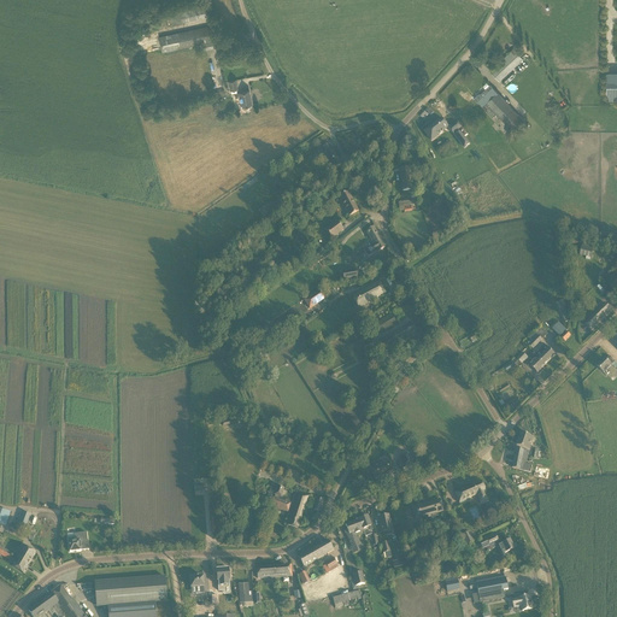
[(204,1),(198,3),(178,7),(182,21),(206,16),(204,1)]
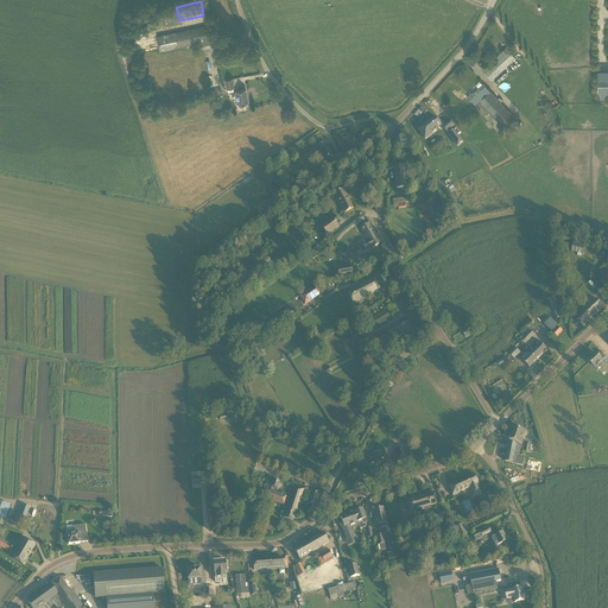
[(206,25),(200,27),(157,36),(160,52),(198,43),(200,50),(210,48),(206,25)]
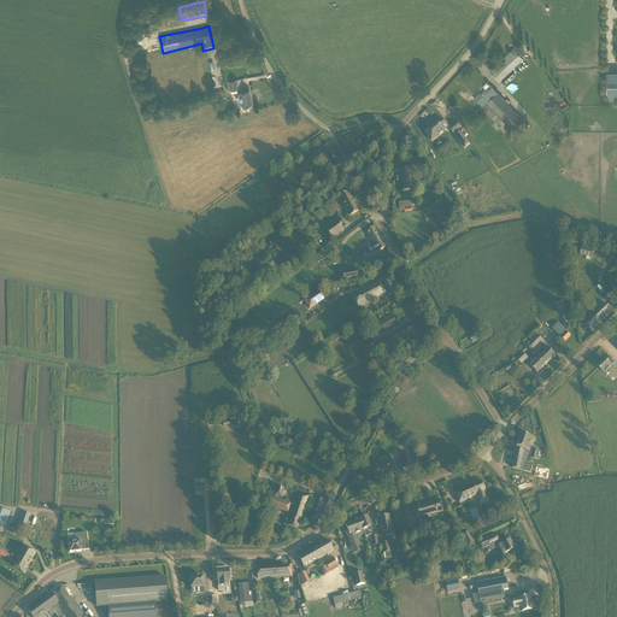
[(500,57),(495,60),(500,68),(518,54),(513,50),(511,52),(509,50),(505,53),(504,52),(499,56),(500,57)]
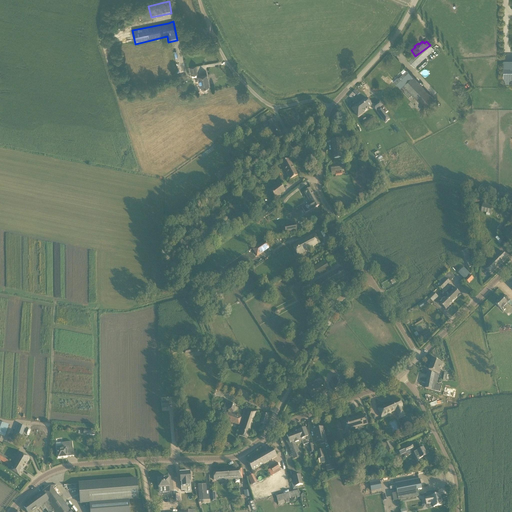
[(408,72),(396,84),(408,97),(421,86),(408,72)]
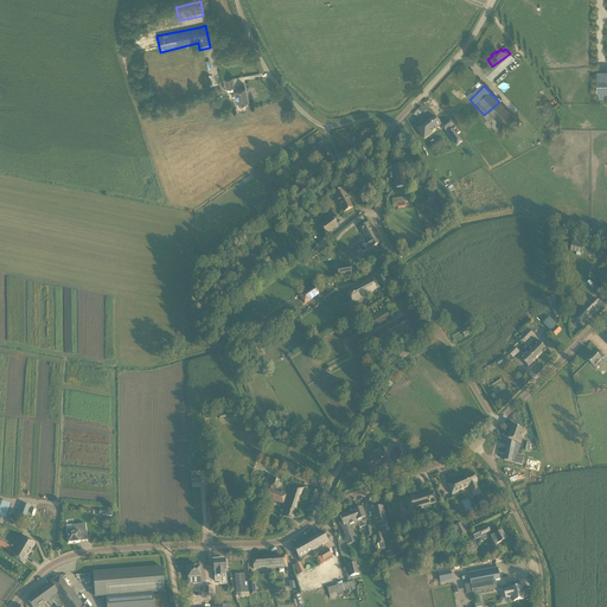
[(235,93),(230,94),(232,101),(237,100),(238,104),(238,109),(243,108),(243,103),(248,102),(244,89),(238,90),(234,91),(235,93)]
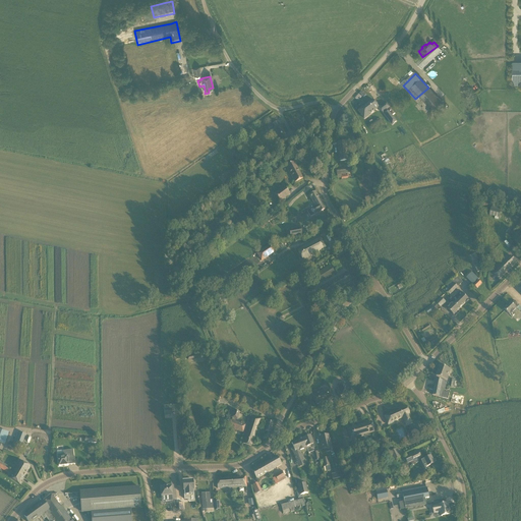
[(387,81),(377,90),(383,98),(388,94),(389,96),(393,94),(396,98),(398,96),(404,104),(410,100),(402,89),(397,94),(395,92),(396,92),(392,87),(391,88),(387,81)]
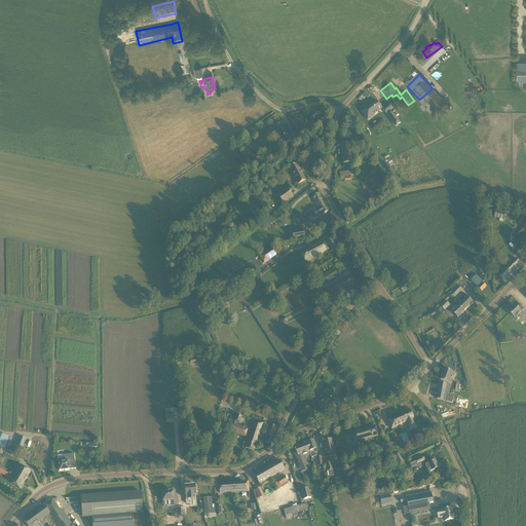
[(370,106),(362,112),(365,116),(368,119),(374,115),(373,114),(376,111),(377,111),(377,112),(379,110),(379,111),(382,109),(377,101),(376,102),(370,106)]
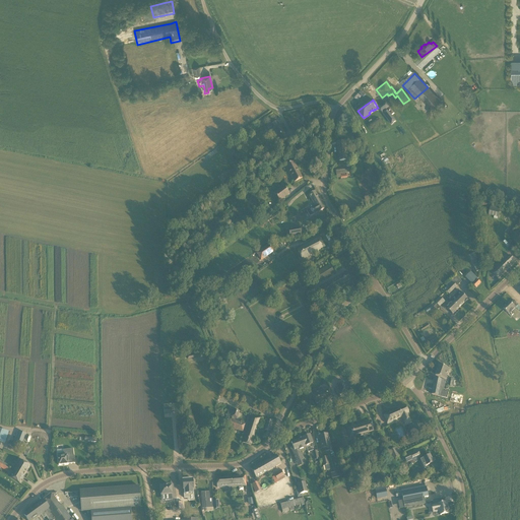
[(379,109),(382,113),(383,113),(384,114),(384,115),(385,116),(389,121),(391,125),(393,123),(396,121),(395,120),(391,116),(394,114),(390,108),(386,110),(383,107),(381,109),(380,108),(379,109)]
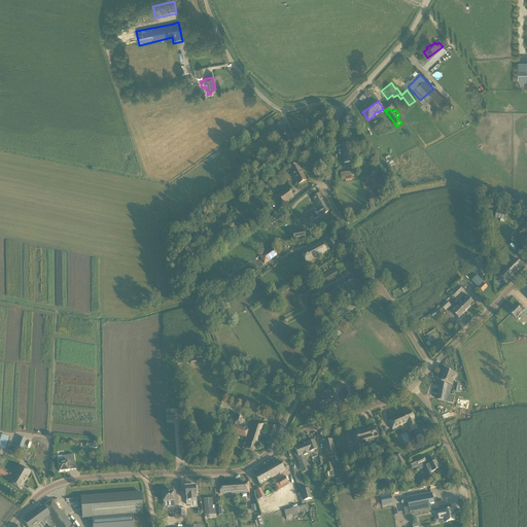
[(275,128),(272,130),(273,132),(277,140),(279,139),(281,142),(282,142),(284,145),(291,142),(288,135),(283,127),(282,124),(277,126),(275,128)]
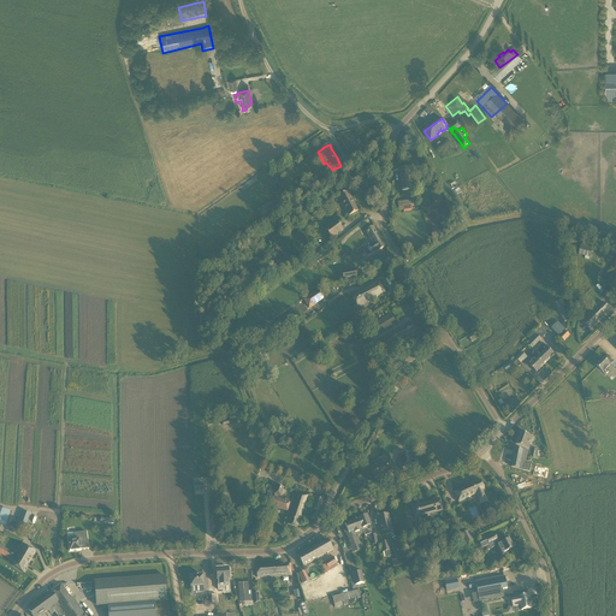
[(360,148),(349,154),(353,161),(363,155),(360,148)]
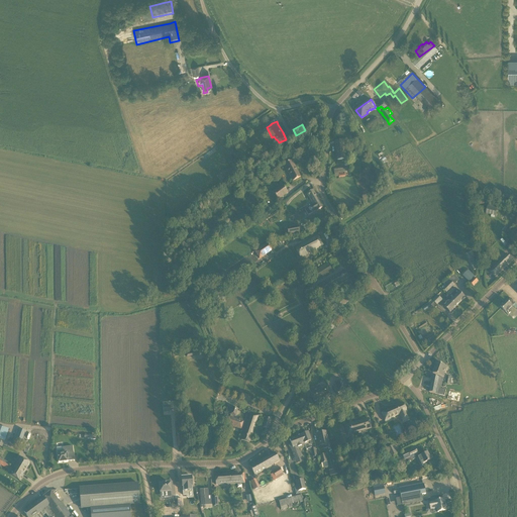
[(342,140),(340,141),(335,141),(337,161),(344,160),(342,140)]
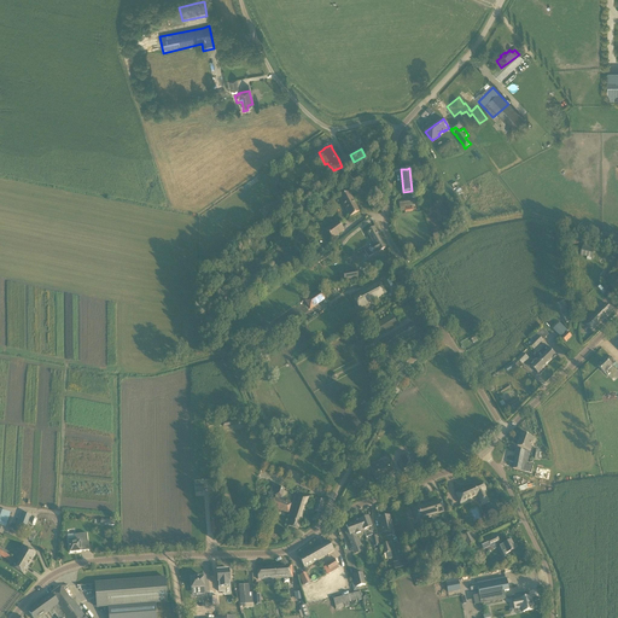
[(349,192),(343,196),(339,198),(350,217),(360,213),(349,192)]
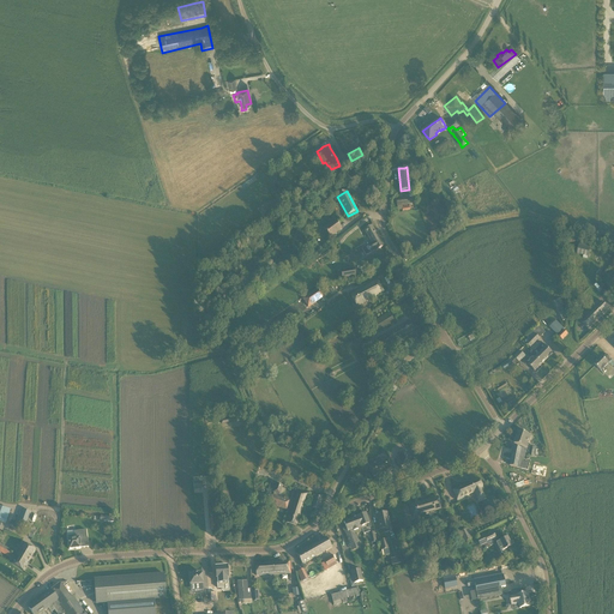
[(281,210),(280,209),(277,204),(270,209),(274,215),(281,210)]
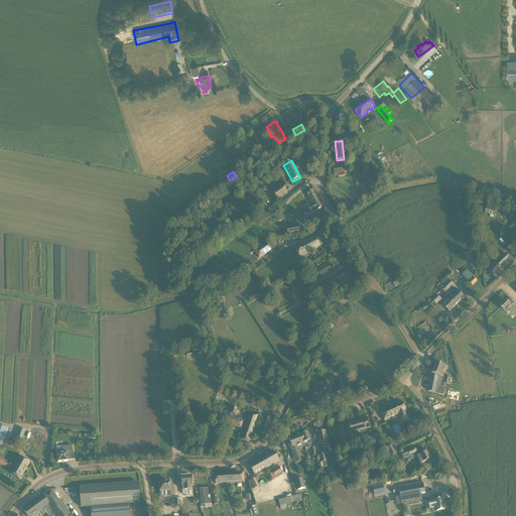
[(271,192),(277,200),(287,192),(281,185),(271,192)]
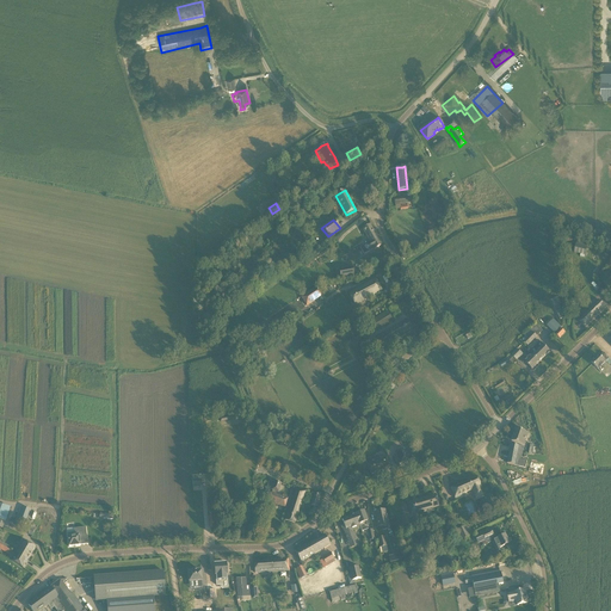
[(377,238),(370,224),(363,229),(370,242),(377,238)]
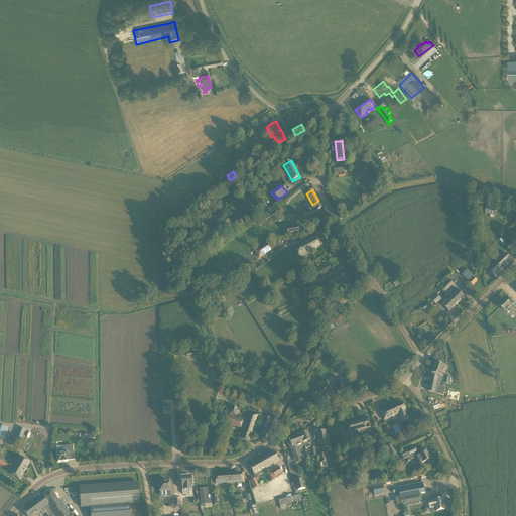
[(323,207),(318,201),(312,205),(303,210),(307,215),(311,213),(315,211),(316,211),(323,207)]
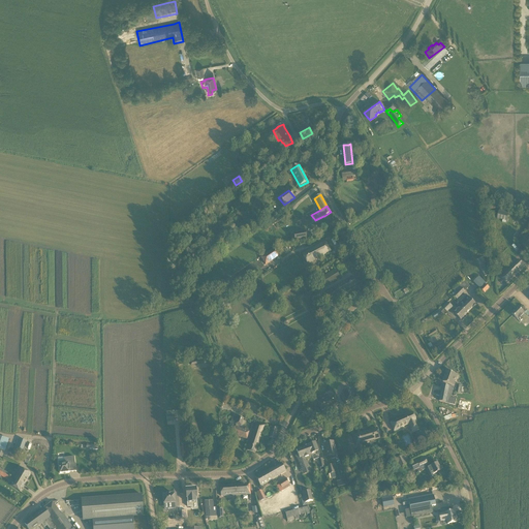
[(305,231),(293,234),(296,241),(306,239),(305,231)]
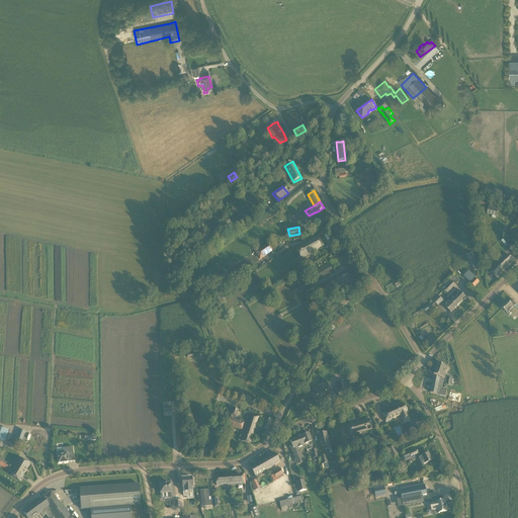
[(517,245),(517,229),(517,230),(509,238),(517,246),(517,245)]
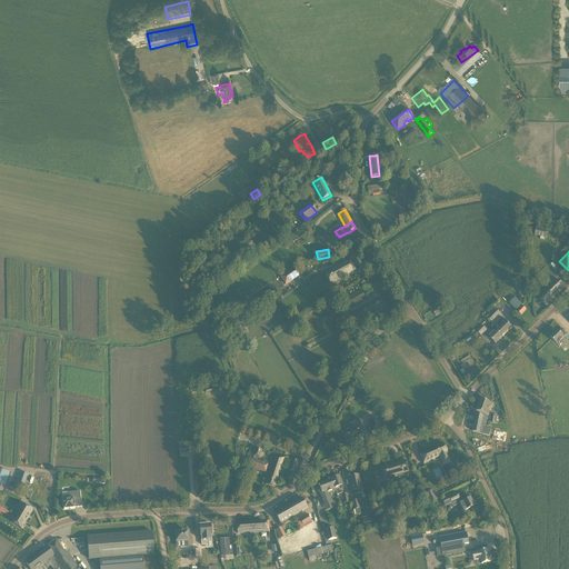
[(350,260),(345,262),(325,275),(330,285),(341,278),(342,281),(345,279),(348,277),(347,275),(356,270),(350,260)]
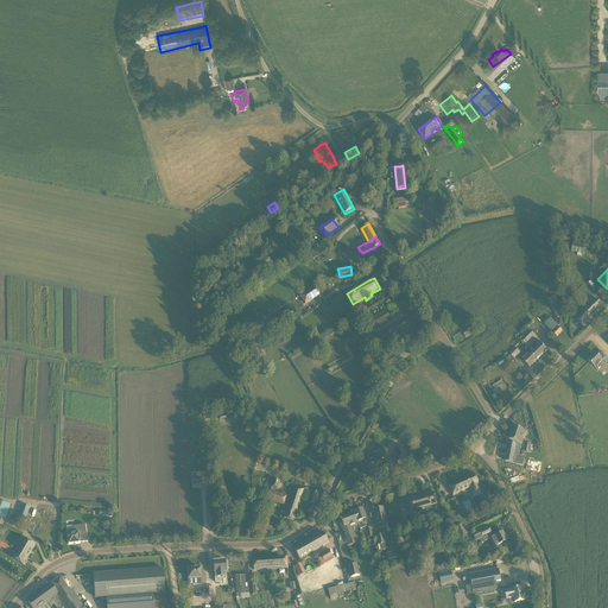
[(305,305),(320,295),(314,286),(298,296),(305,305)]
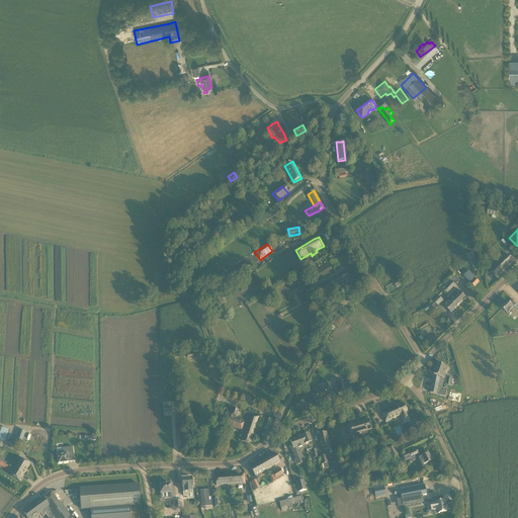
[(476,257),(473,252),(467,254),(475,271),(479,269),(473,258),(476,257)]
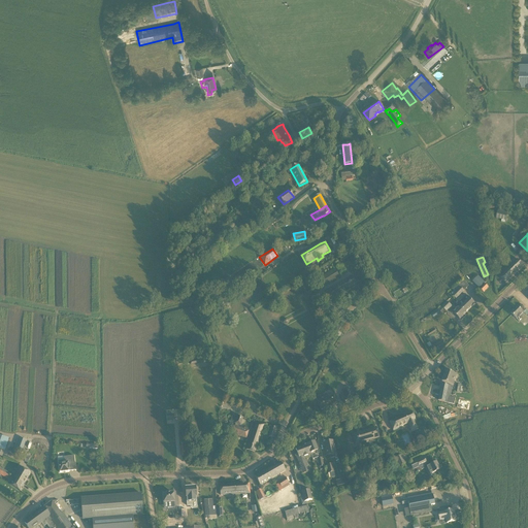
[(523,266),(520,262),(517,259),(499,275),(505,283),(523,266)]
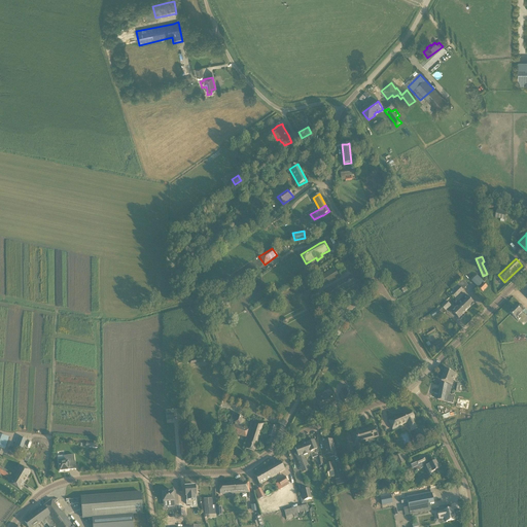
[(329,272),(316,279),(319,283),(321,287),(337,279),(339,277),(337,275),(334,269),(329,272)]
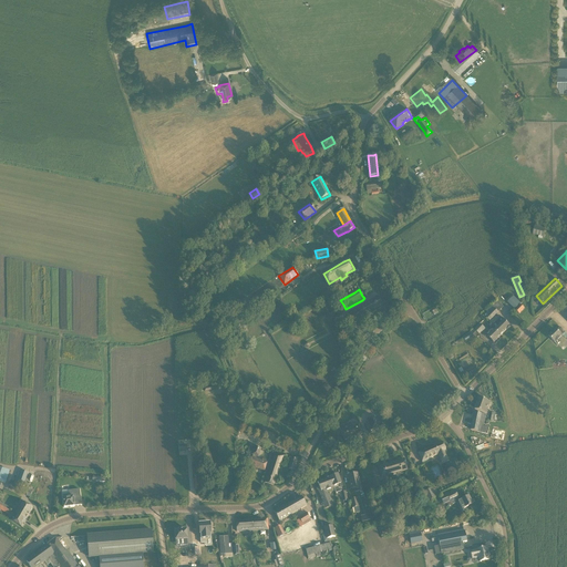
[(514,309),(521,303),(514,296),(507,302),(514,309)]
